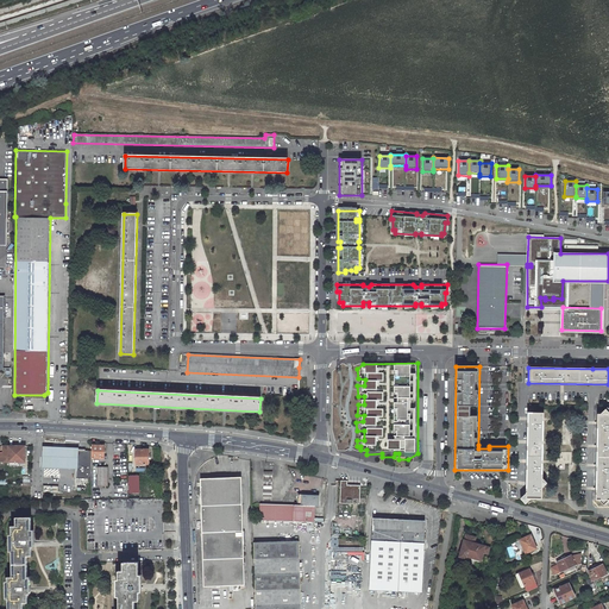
[(597,414),(596,500),(598,500),(603,504),(608,501),(608,500),(608,413),(604,409),(600,414),(597,414)]
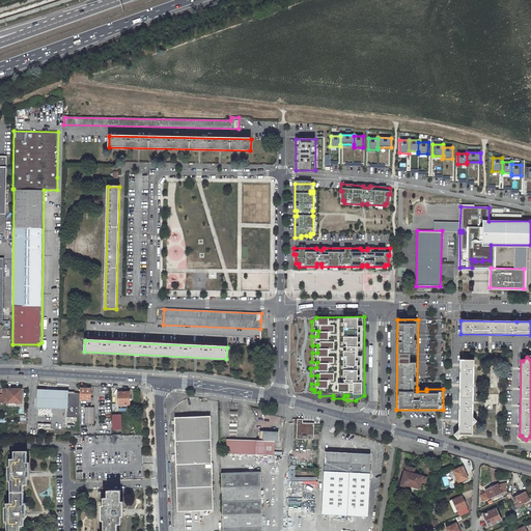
[(474,360),(460,360),(458,430),(458,435),(463,435),(472,435),(472,424),(472,417),(474,360)]
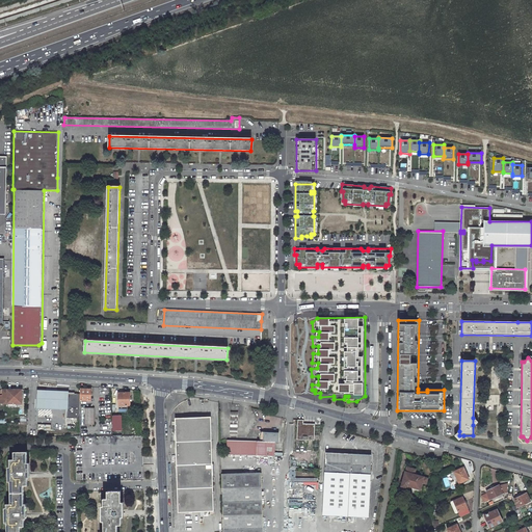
[(92,396),(92,391),(91,391),(91,389),(81,389),(81,394),(81,400),(90,400),(90,396),(92,396)]
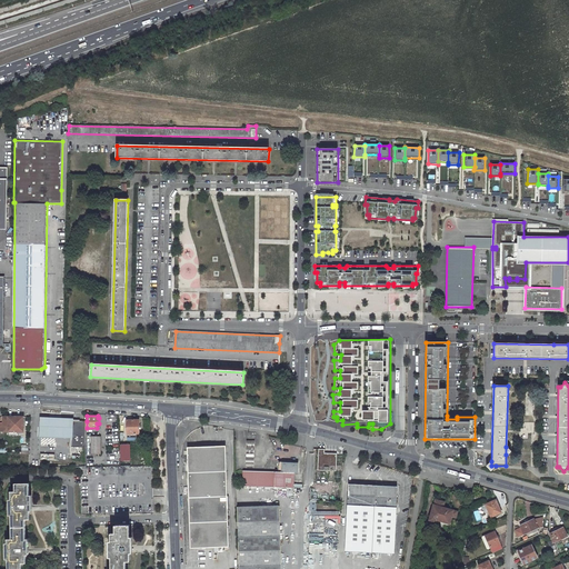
[(0,431),(23,432),(25,418),(5,417),(0,417),(0,431)]
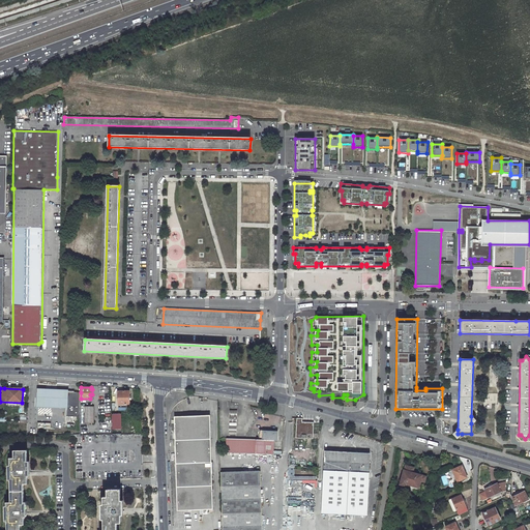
[(130,391),(117,391),(118,404),(129,404),(129,400),(130,400),(130,391)]
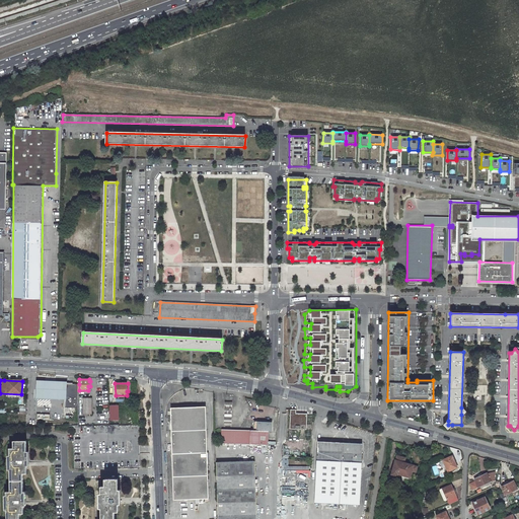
[(488,395),(488,385),(476,385),(476,395),(488,395)]
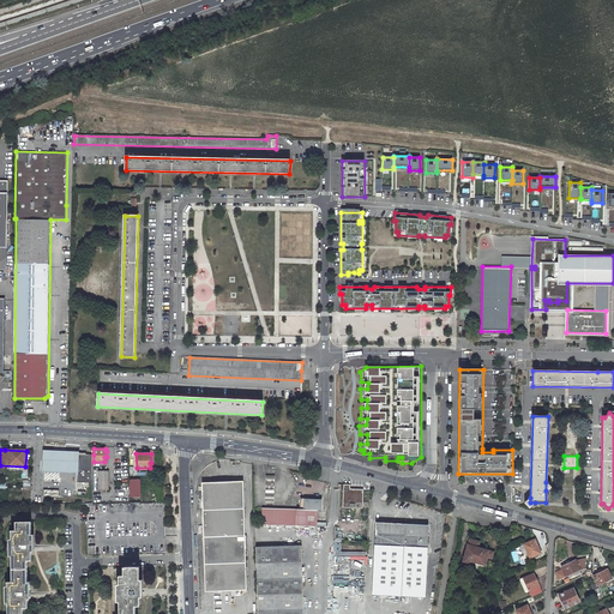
[(108,489),(108,471),(98,471),(98,489),(108,489)]
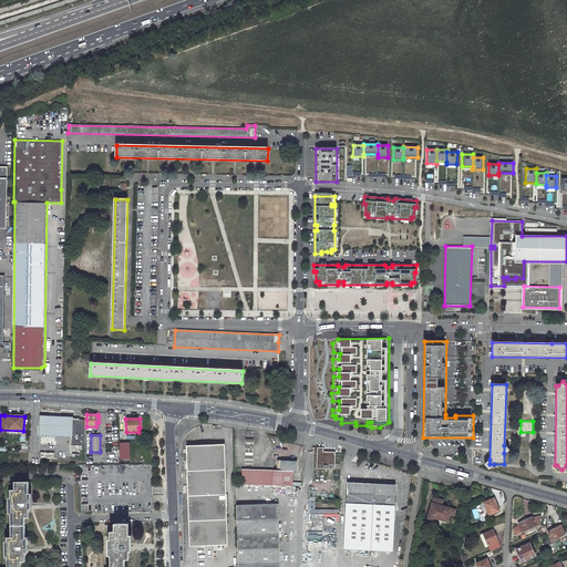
[(228,545),(225,444),(186,446),(187,454),(184,454),(184,461),(187,461),(189,547),(228,545)]
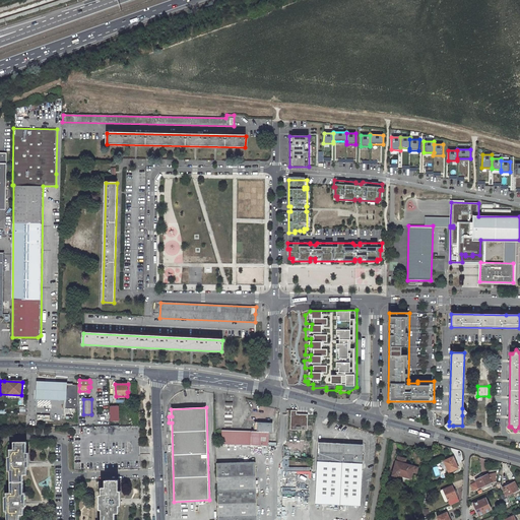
[(297,410),(290,410),(290,430),(307,431),(308,415),(297,414),(297,410)]
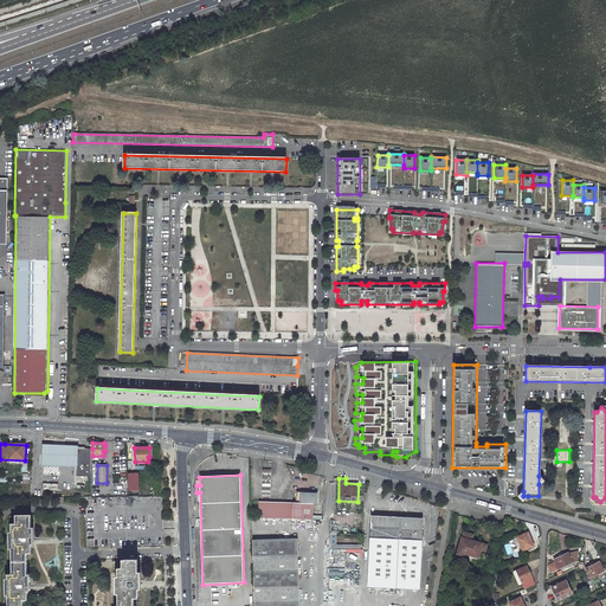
[(297,502),(270,501),(262,502),(259,501),(258,519),(313,520),(313,504),(317,504),(317,491),(297,490),(297,502)]
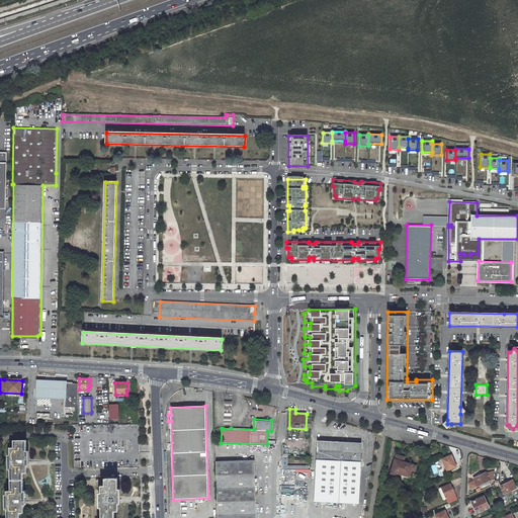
[(447,424),(447,420),(442,424),(446,428),(451,424),(447,424)]
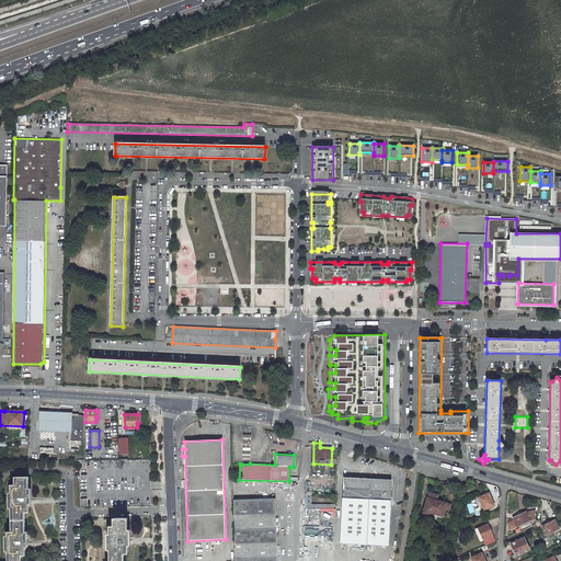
[(80,506),(87,506),(151,505),(151,492),(151,485),(150,460),(80,461),(80,506)]
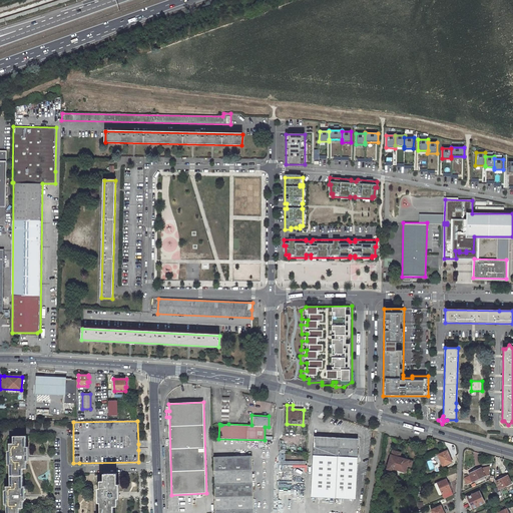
[(23,507),(23,498),(22,468),(26,468),(26,435),(13,436),(13,443),(9,443),(10,486),(6,486),(6,512),(19,512),(20,507),(23,507)]
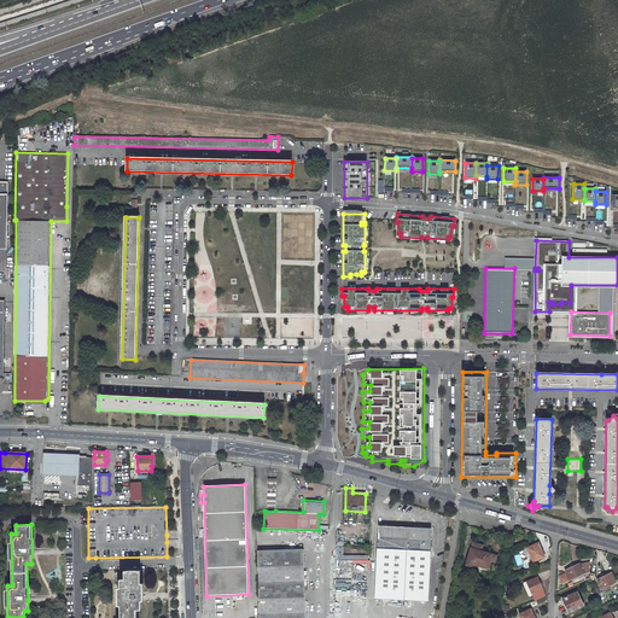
[(429,602),(432,530),(379,528),(375,600),(429,602)]
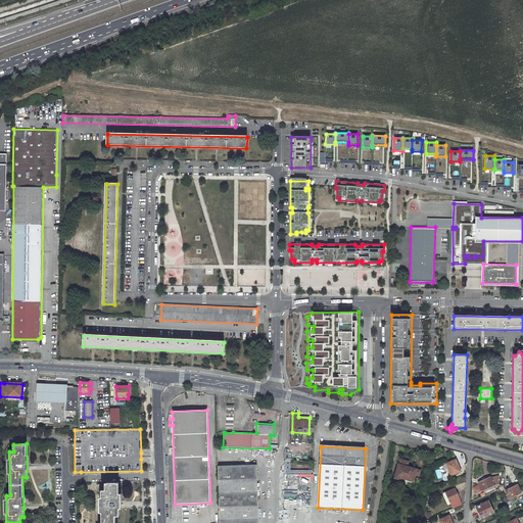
[(411,488),(415,475),(419,476),(421,470),(408,466),(409,461),(399,459),(392,485),(398,487),(398,485),(411,488)]
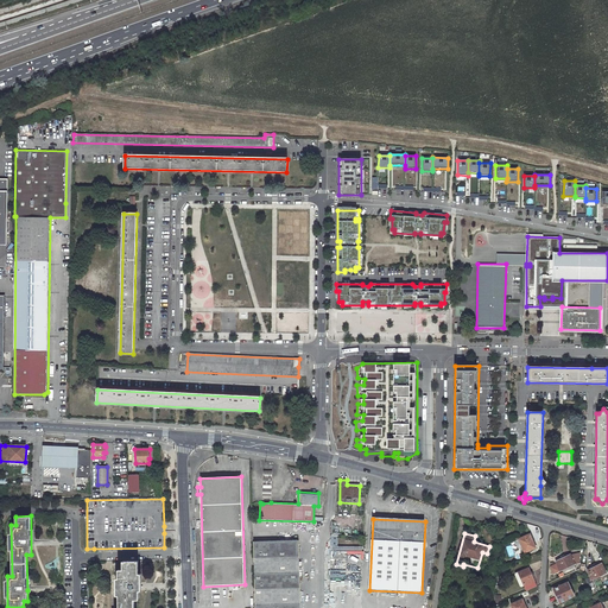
[(363,556),(363,546),(337,545),(337,534),(333,534),(331,549),(328,549),(327,559),(331,559),(331,568),(346,568),(346,564),(340,564),(341,557),(347,557),(347,555),(363,556)]
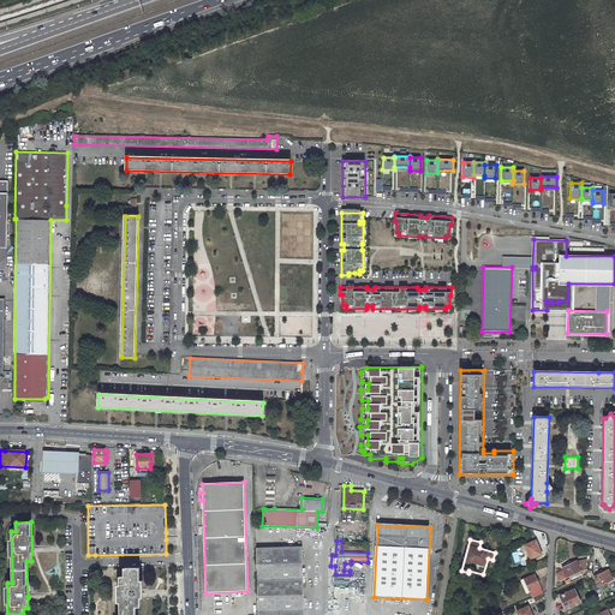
[(536,541),(525,545),(531,559),(542,554),(536,541)]
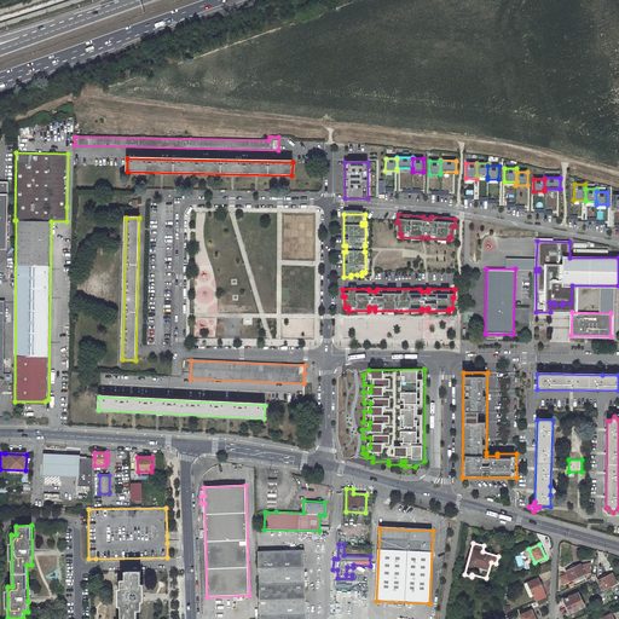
[(306,618),(304,550),(258,553),(260,618),(306,618)]
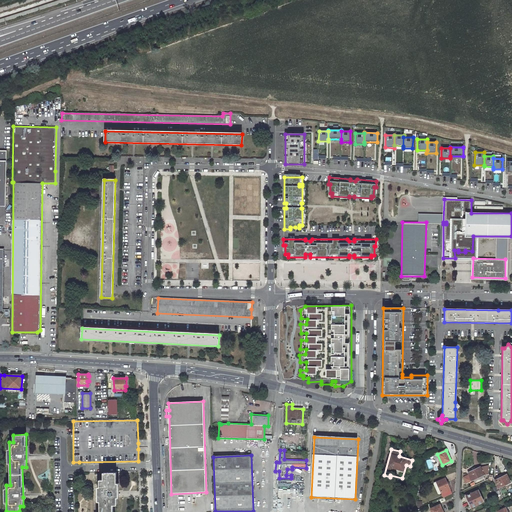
[(470,470),(470,471),(468,472),(472,481),(484,475),(480,467),(475,469),(474,468),(470,470)]
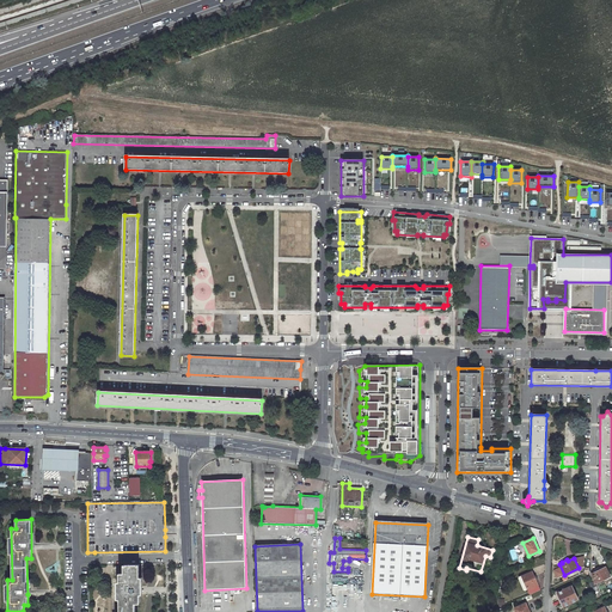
[(135,611),(135,603),(140,603),(139,564),(123,564),(123,573),(118,574),(118,611),(135,611)]
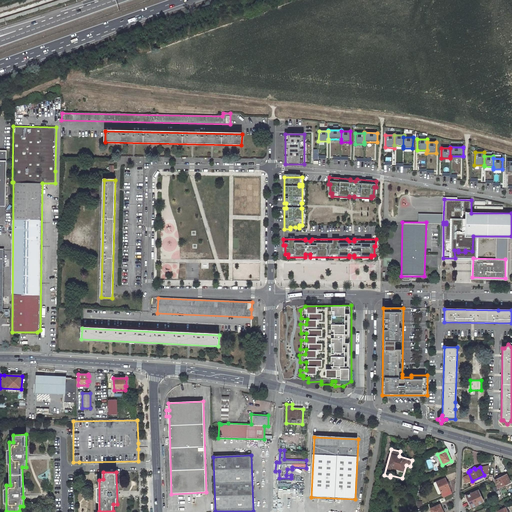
[(510,483),(506,475),(501,477),(500,476),(496,478),(497,479),(495,480),(498,489),(510,483)]
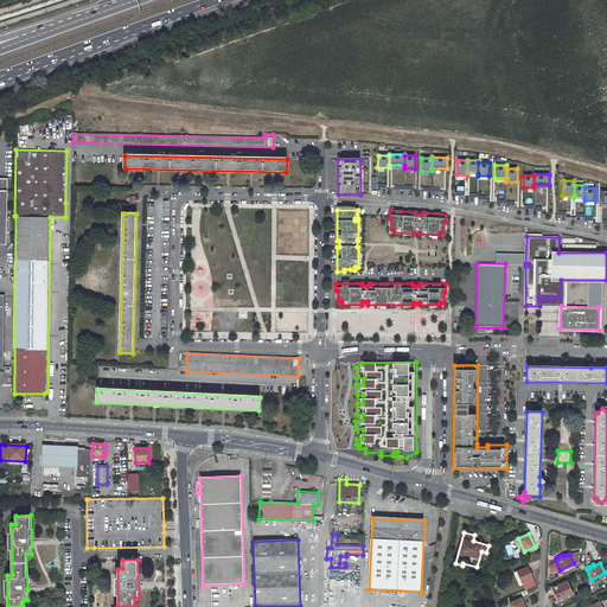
[(531,572),(530,573),(528,567),(518,572),(523,585),(534,580),(532,579),(535,579),(531,572)]
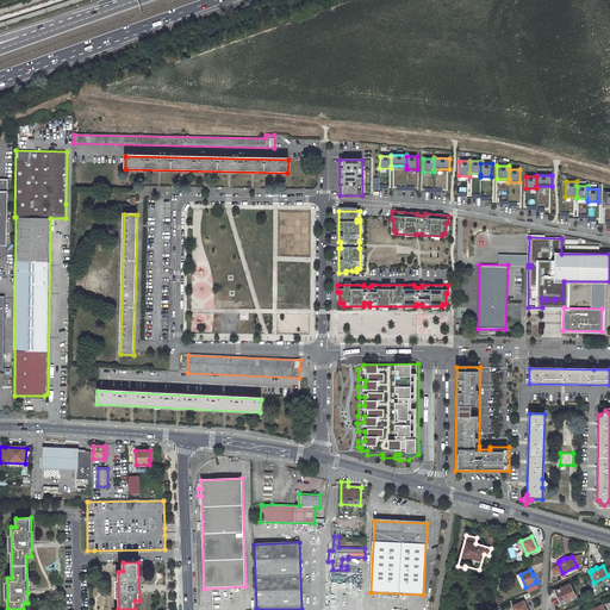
[(576,598),(570,585),(555,591),(561,605),(576,598)]
